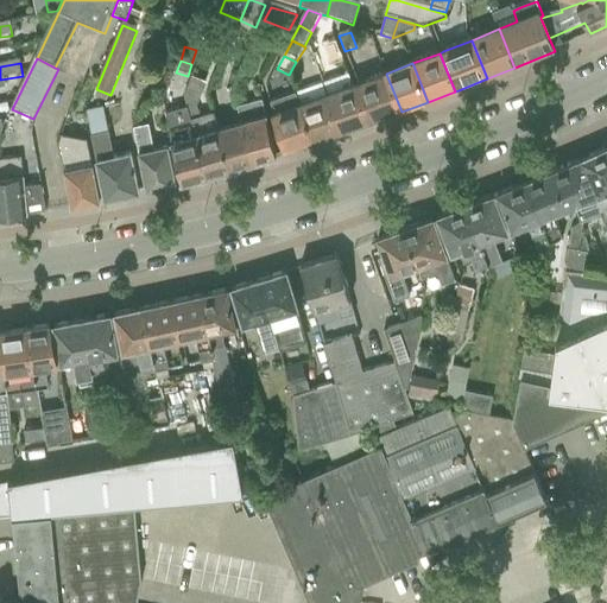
[(402,112),(386,74),(360,83),(374,122),(402,112)]
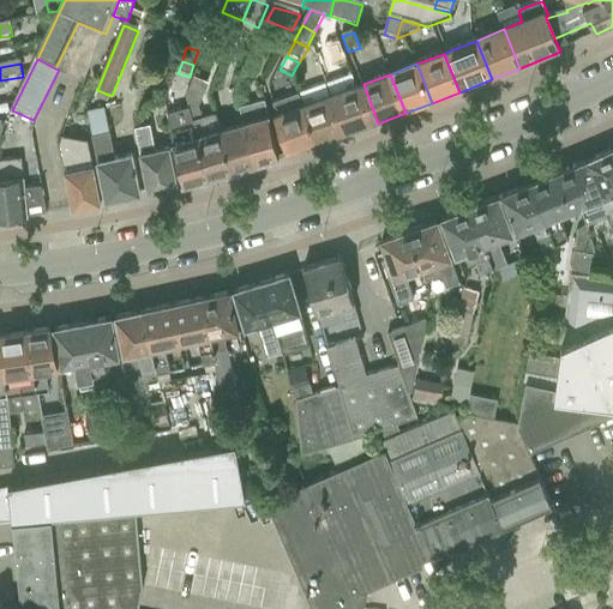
[(350,79),(328,88),(344,136),(373,126),(378,124),(370,101),(364,84),(359,86),(354,88),(350,79)]
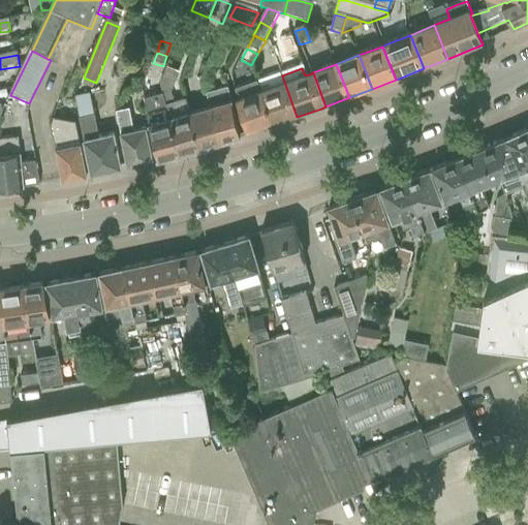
[(257,85),(257,86),(273,126),(297,117),(282,75),(257,85)]
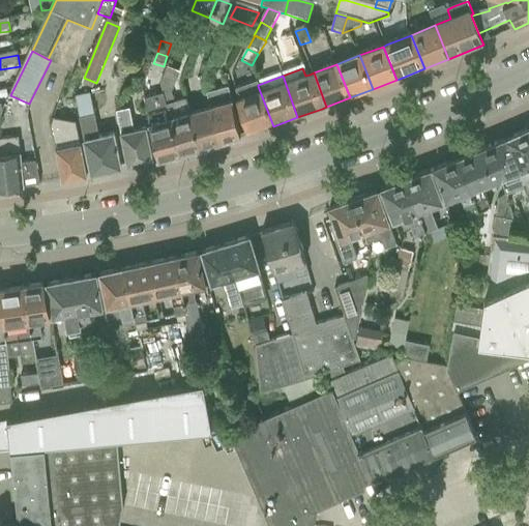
[(169,84),(162,86),(165,95),(168,106),(181,155),(201,149),(190,113),(186,100),(175,104),(174,104),(169,84)]
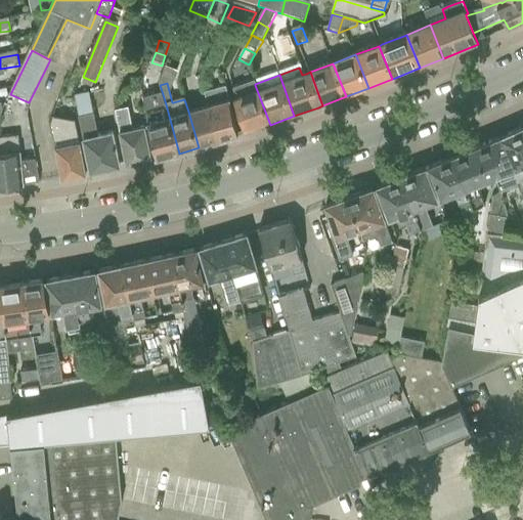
[(255,84),(232,91),(234,99),(234,100),(240,114),(246,133),(270,125),(255,85),(255,84)]
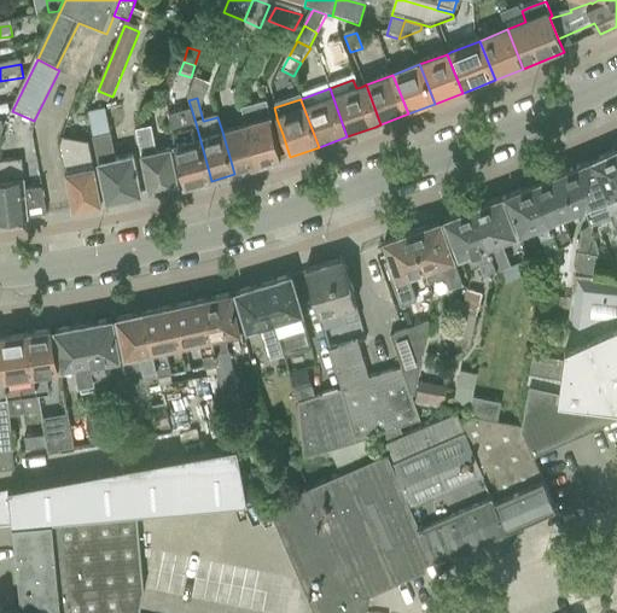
[(265,104),(242,111),(246,124),(260,167),(281,161),(269,121),(265,104)]
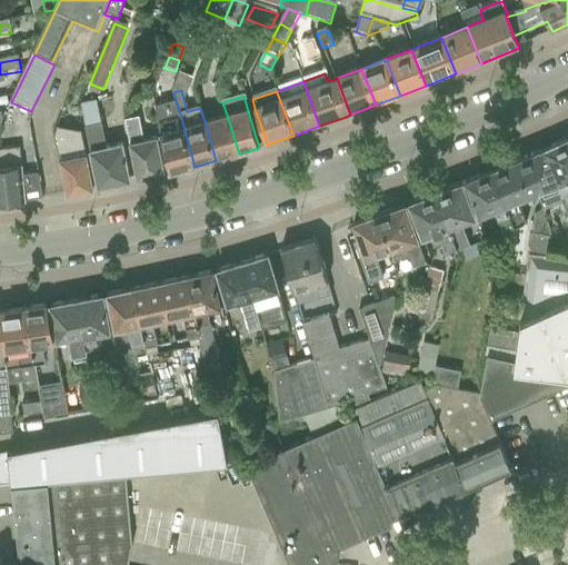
[(97,102),(81,106),(86,128),(89,142),(95,168),(99,189),(130,182),(126,161),(122,145),(107,148),(102,125),(97,102)]
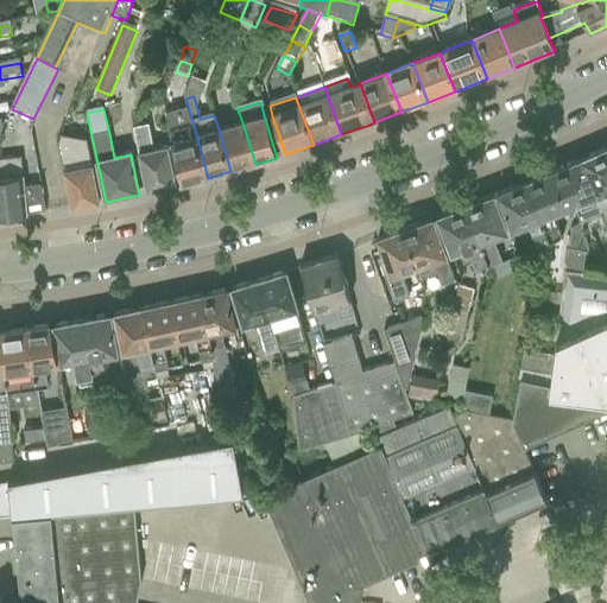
[(208,178),(193,121),(189,109),(168,116),(170,144),(169,144),(170,147),(171,146),(182,185),(208,178)]
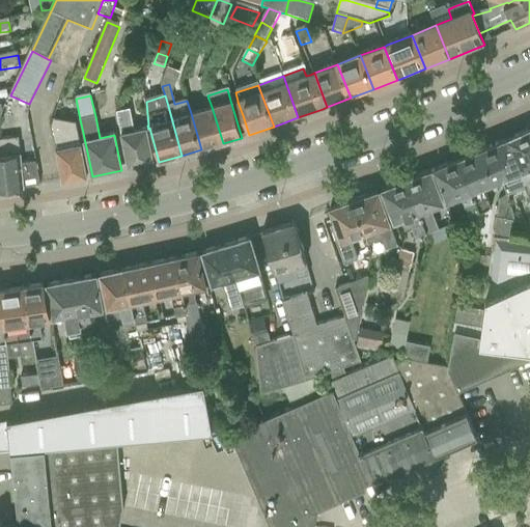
[(195,112),(191,113),(201,149),(223,143),(212,107),(202,110),(195,112)]
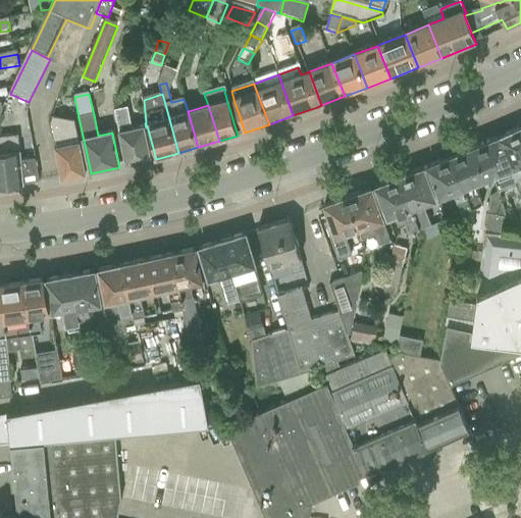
[(151,161),(147,141),(144,127),(133,130),(127,109),(115,111),(118,123),(122,146),(126,166),(151,161)]
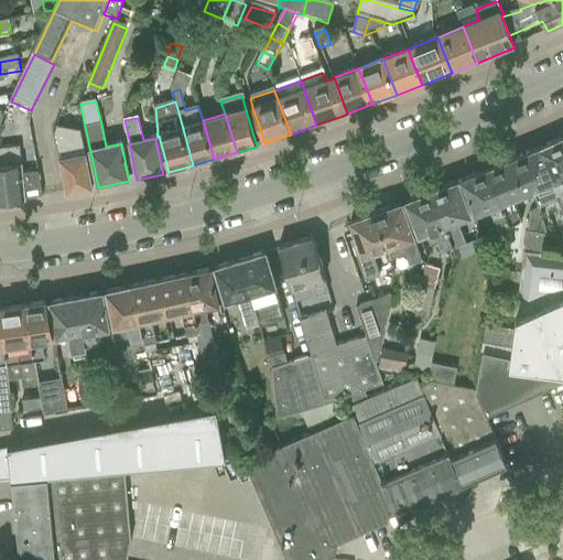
[(57,129),(54,137),(57,150),(62,173),(66,194),(93,189),(88,168),(85,154),(80,132),(57,129)]
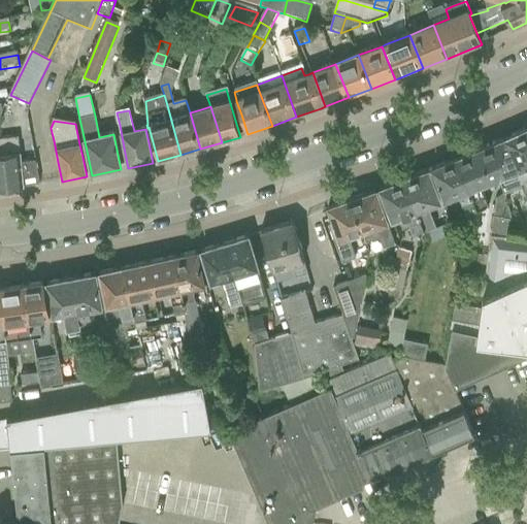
[(516,175),(500,182),(504,196),(522,190),(526,201),(526,129),(524,131),(500,140),(516,175)]
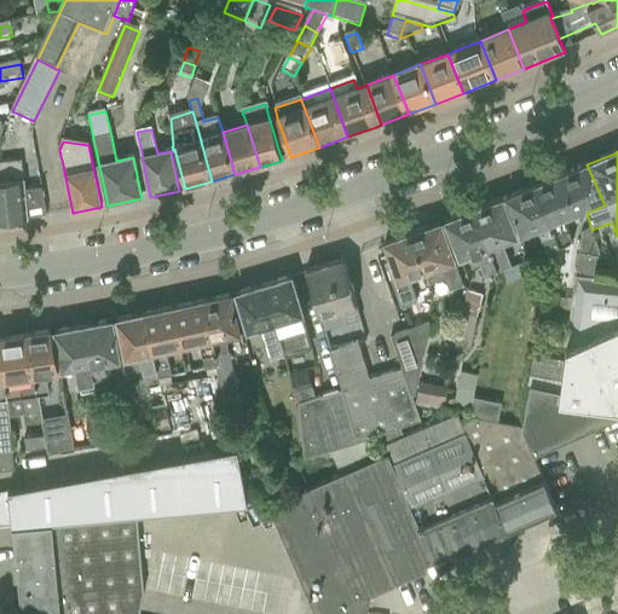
[(23,162),(0,163),(0,224),(28,221),(28,220),(47,218),(42,191),(26,192),(23,162)]
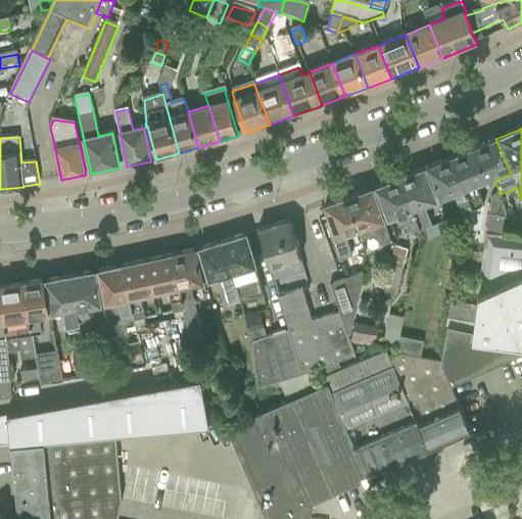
[(495,139),(473,149),(487,184),(511,174),(495,139)]
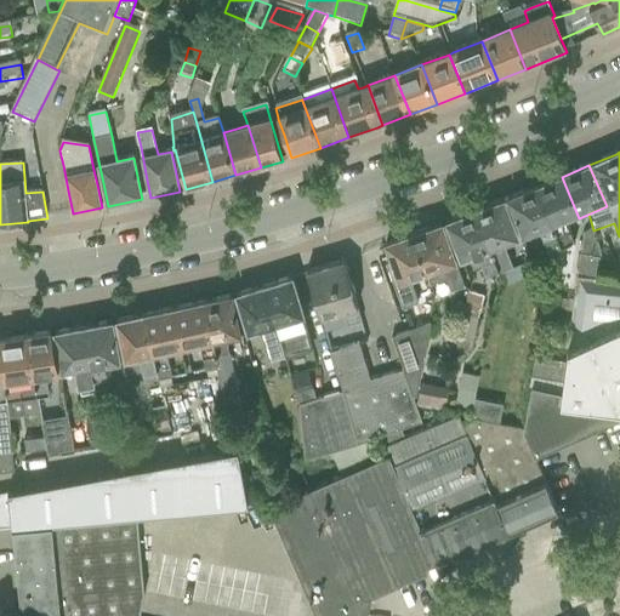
[(562,177),(536,188),(562,250),(559,251),(559,252),(575,246),(567,223),(579,218),(562,177)]
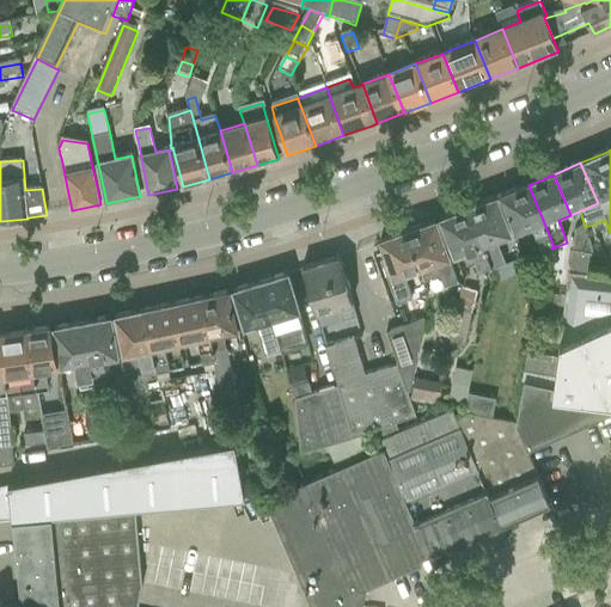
[(554,246),(529,185),(500,197),(517,237),(531,231),(541,253),(551,249),(551,247),(554,246)]
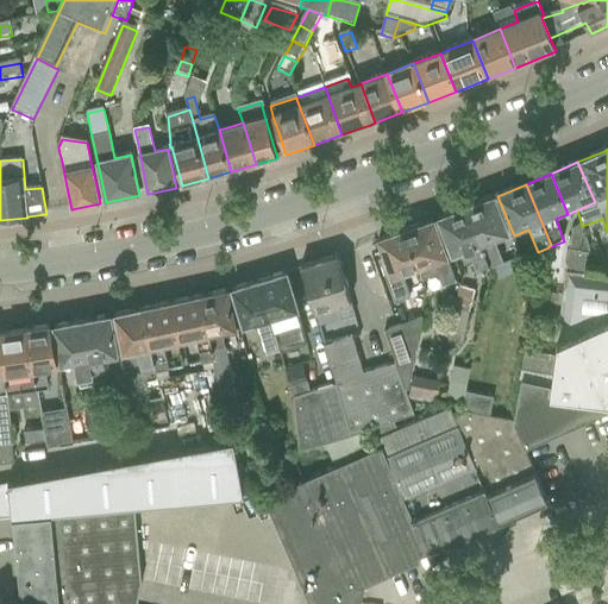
[(494,199),(465,209),(489,270),(487,271),(488,271),(503,265),(495,243),(509,237),(494,199)]
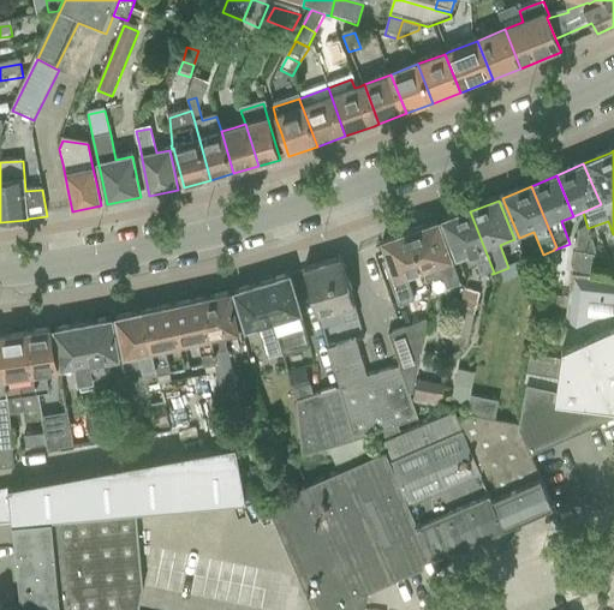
[(494,273),(470,211),(442,222),(458,261),(472,255),(482,279),(493,274),(492,274),(494,273)]
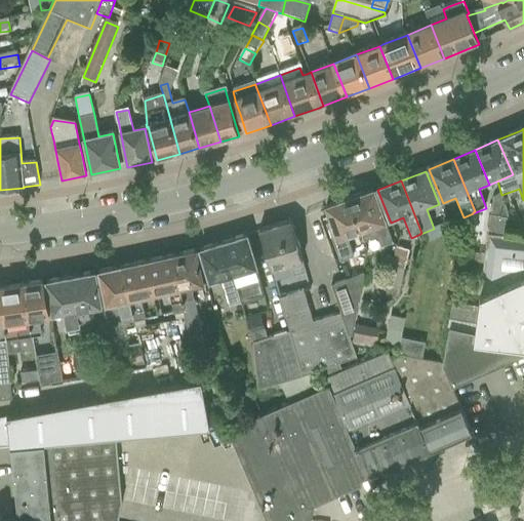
[(373,192),(350,200),(361,232),(360,232),(361,234),(364,244),(378,239),(381,249),(393,245),(380,210),(373,192)]
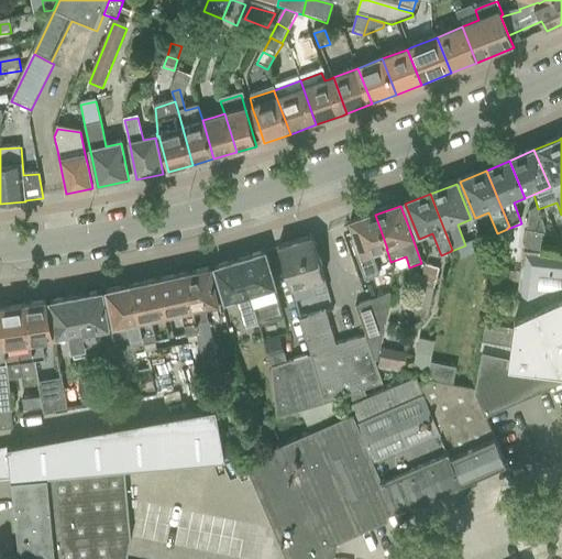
[(387,249),(375,215),(350,223),(356,240),(350,242),(365,283),(381,277),(373,256),(387,251),(386,249),(387,249)]
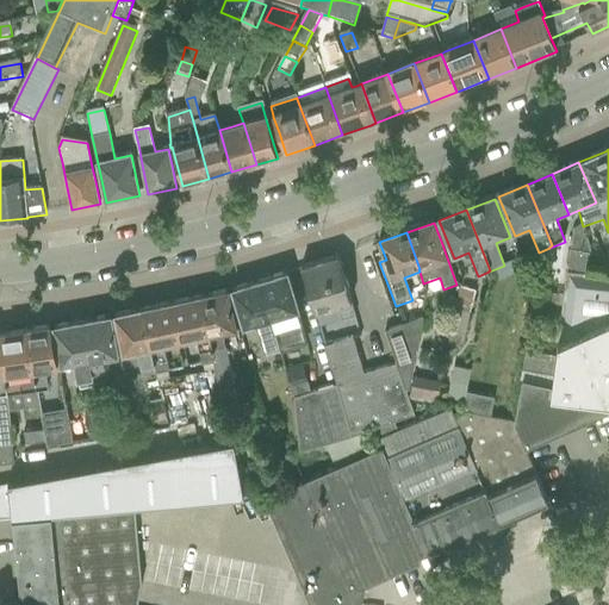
[(539,253),(535,266),(545,268),(550,248),(539,253)]
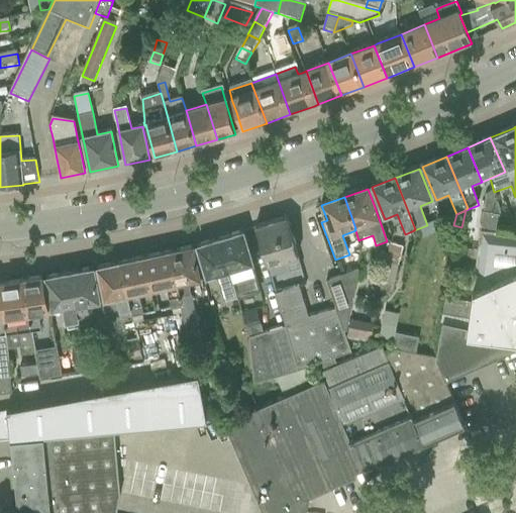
[(484,215),(482,230),(498,232),(500,217),(484,215)]
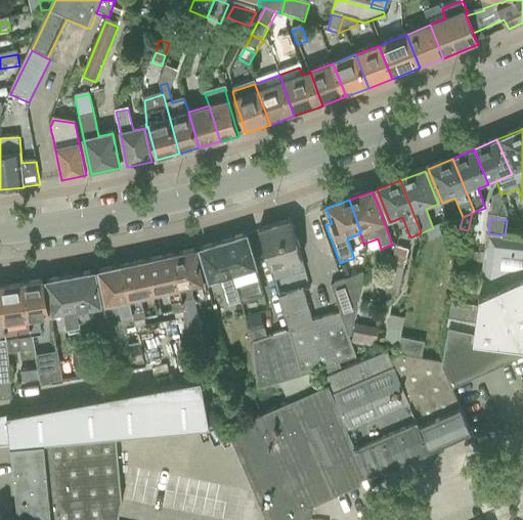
[(259,232),(265,252),(271,272),(290,266),(293,278),(305,274),(291,223),(259,232)]
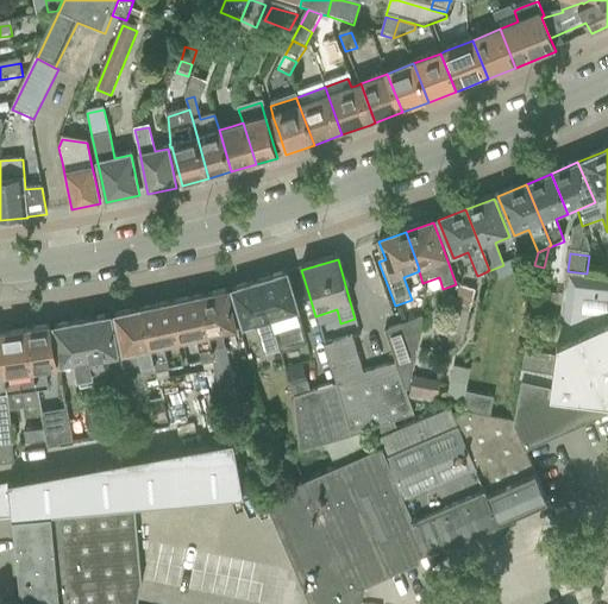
[(607,278),(566,274),(551,388),(550,388),(549,397),(606,404),(607,408),(607,278)]
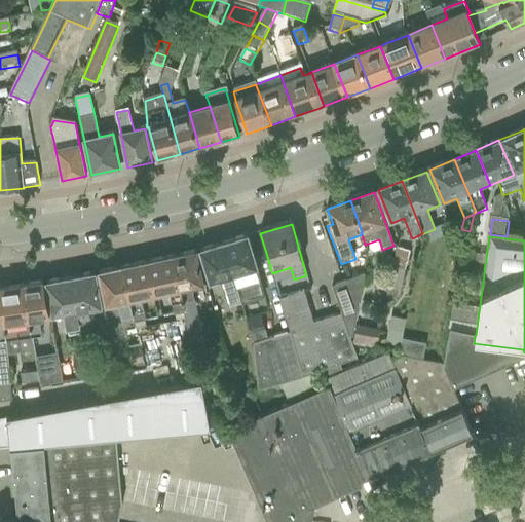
[(258,271),(248,237),(224,245),(242,305),(242,306),(265,300),(256,272),(258,271)]
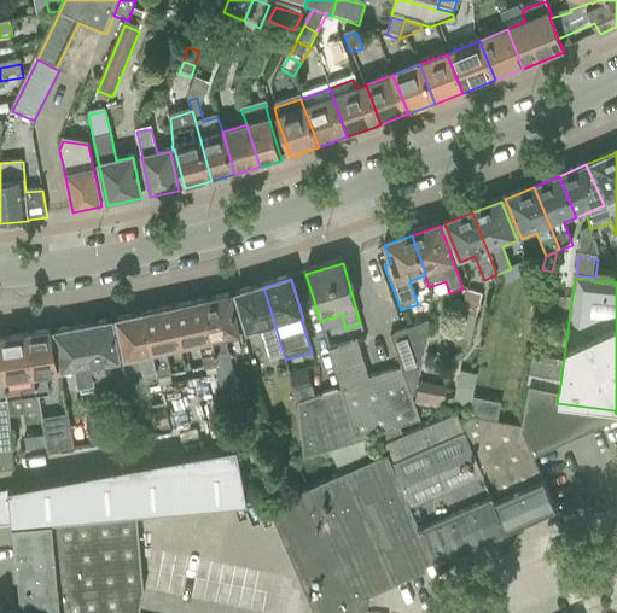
[(263,287),(236,296),(243,319),(248,336),(261,332),(271,362),(285,358),(263,287)]
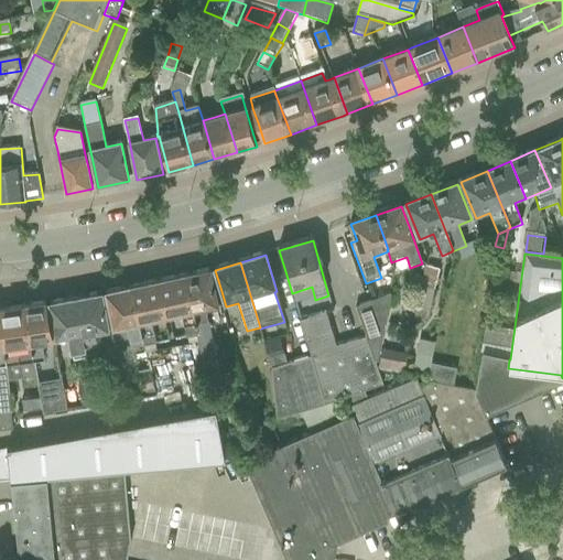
[(425,268),(415,318),(429,321),(439,271),(425,268)]
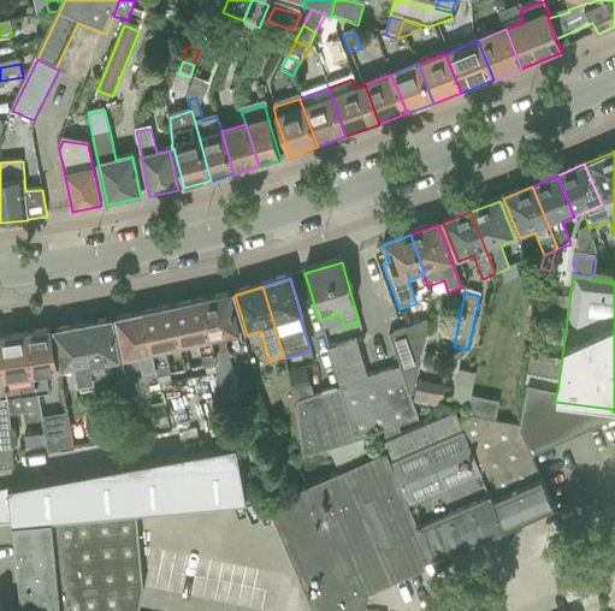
[(230,296),(202,302),(217,367),(231,365),(225,340),(240,337),(230,296)]
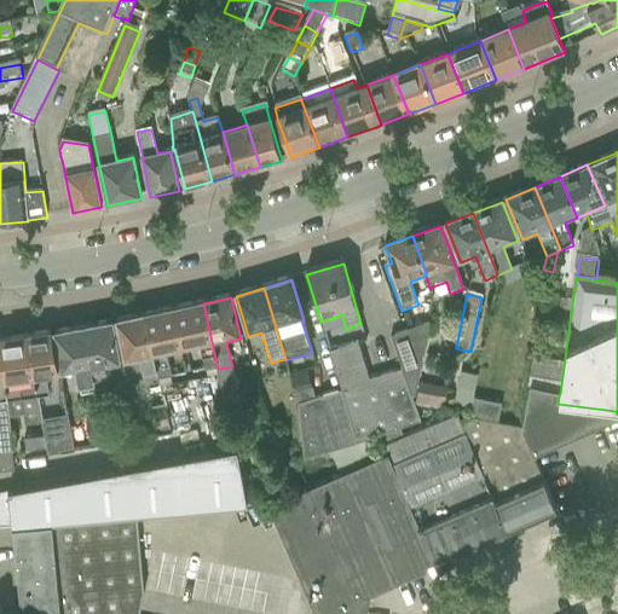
[(203,303),(144,317),(159,382),(172,378),(167,353),(200,346),(206,371),(218,369),(203,303)]
